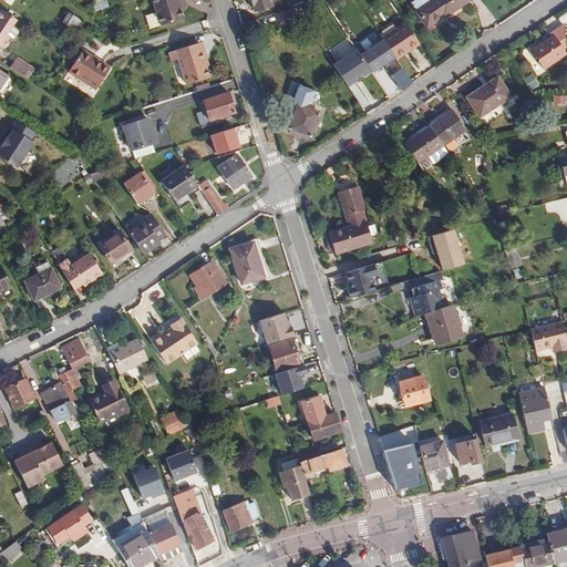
[(179,9),(177,2),(184,0),(153,0),(157,13),(146,16),(151,29),(183,19),(179,9)]
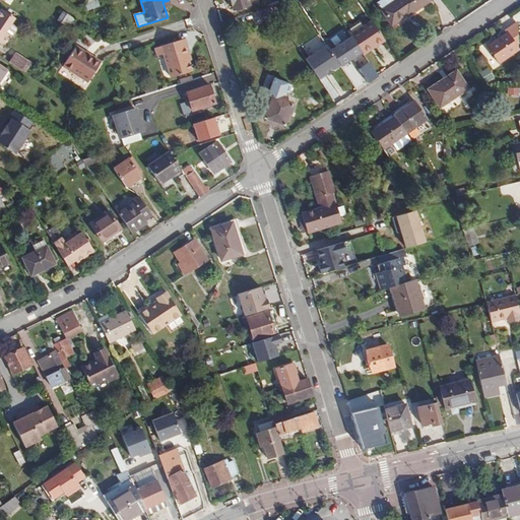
[(171,6),(169,0),(163,2),(165,8),(171,6)]
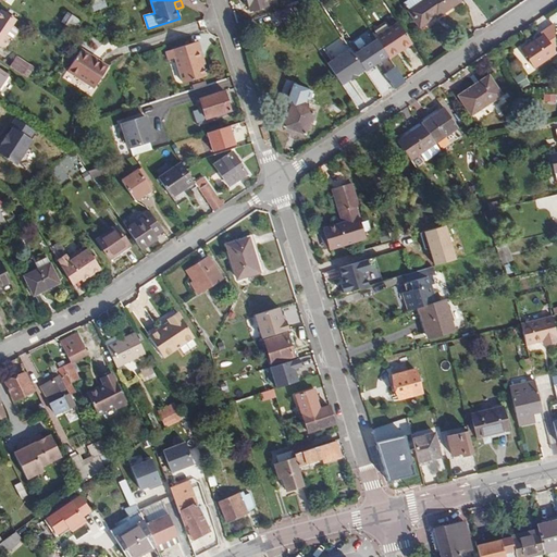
[(273,0),(247,0),(250,11),(275,3),(273,0)]
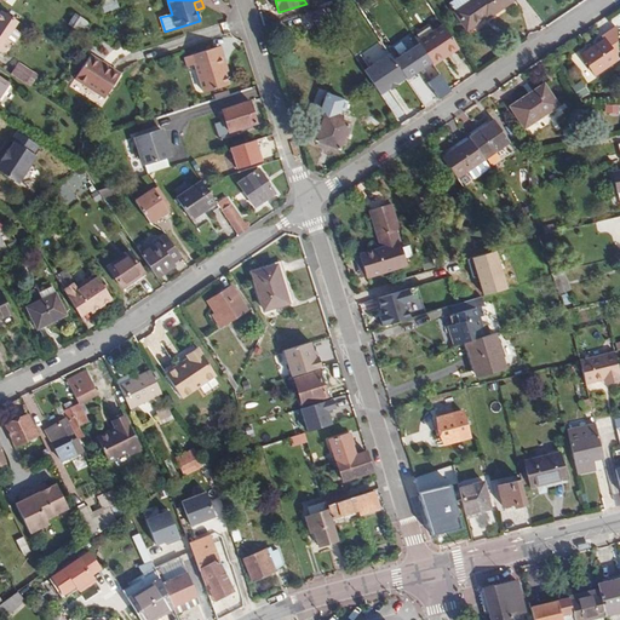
[(512,0),(454,0),(449,4),(454,12),(466,32),(484,18),(486,21),(514,1),(512,0)]
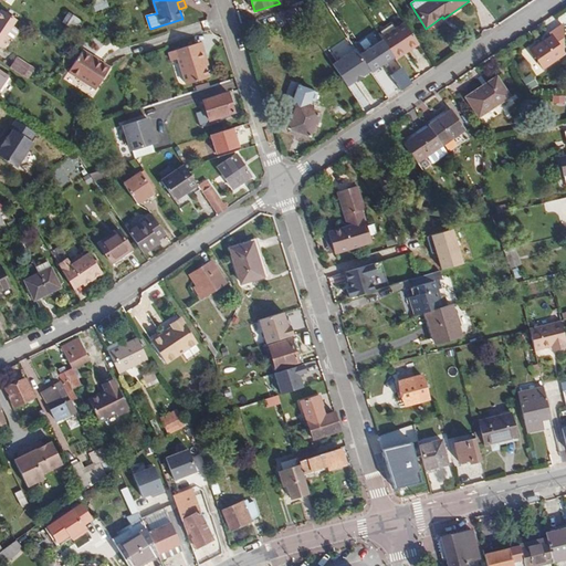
[(279,12),(287,27),(302,21),(293,8),(279,12)]
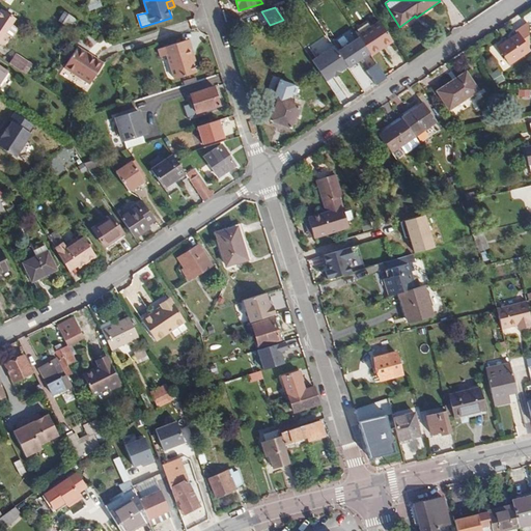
[(5,33),(16,19),(1,9),(0,10),(0,44),(3,46),(9,36),(5,33)]
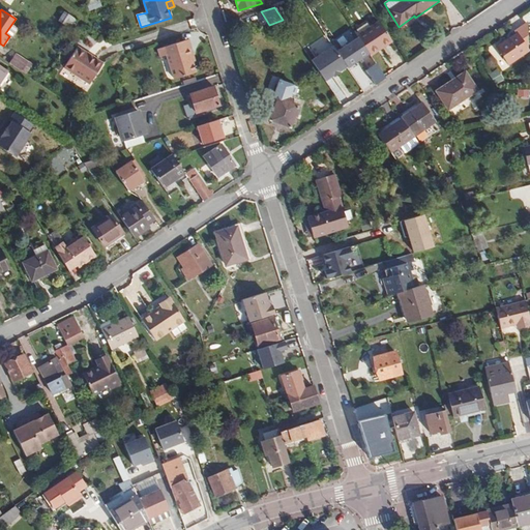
[(69,28),(76,20),(64,11),(58,21),(69,28)]
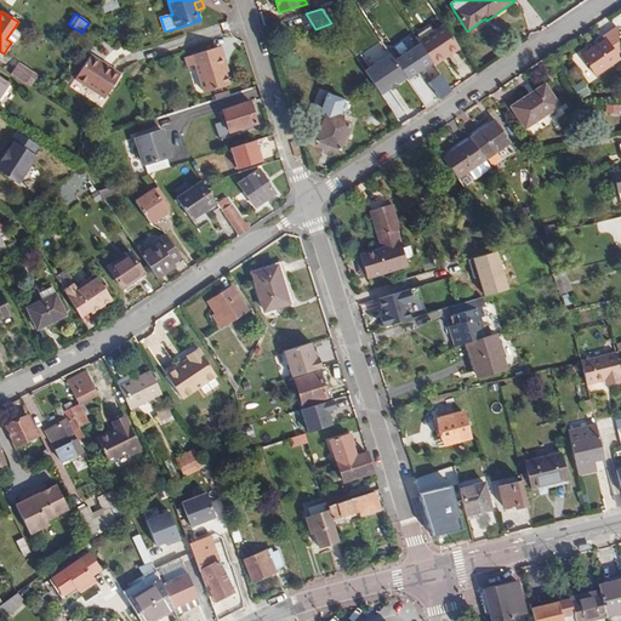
[(302,15),(288,20),(291,30),(307,24),(302,15)]
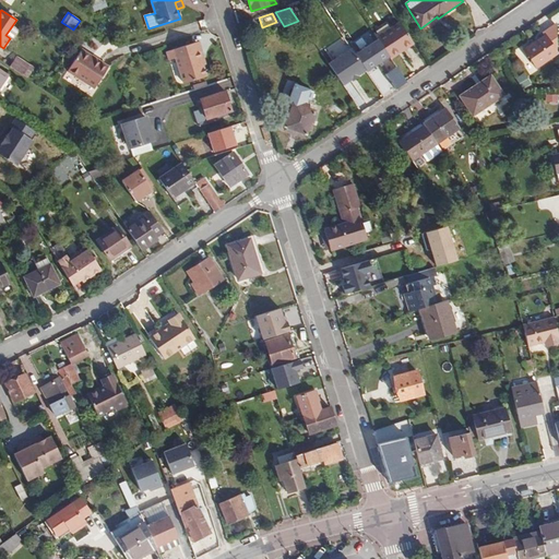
[(375,35),(365,21),(361,23),(359,24),(370,40),(376,36),(375,35)]
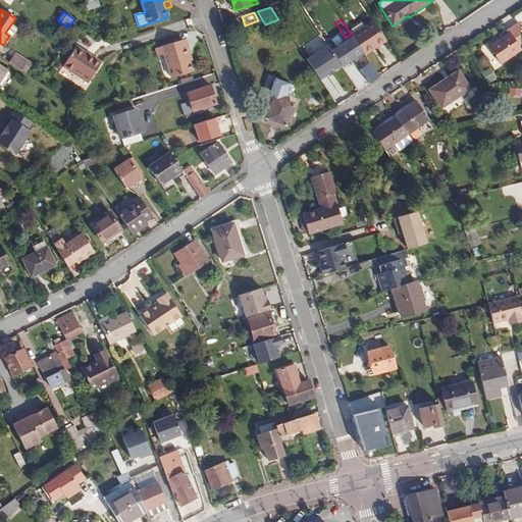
[(366,27),(361,20),(353,25),(355,29),(350,33),(351,34),(352,36),(366,27)]
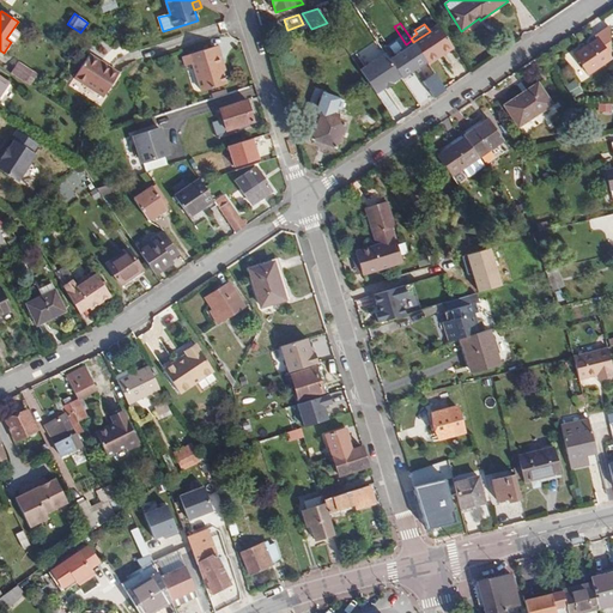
[(413,42),(422,54),(426,62),(439,53),(442,55),(453,47),(438,25),(430,31),(413,42)]
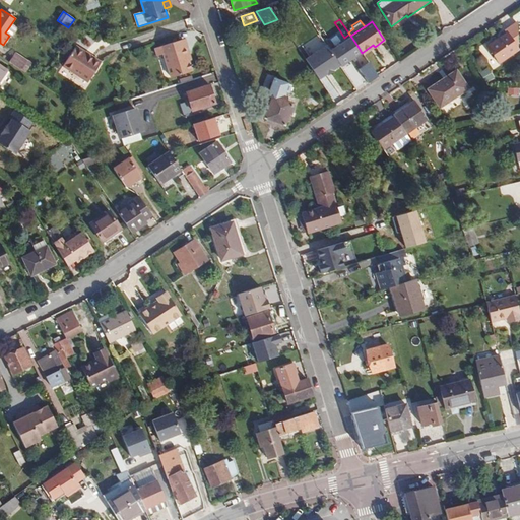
[(518,50),(514,45),(517,43),(517,22),(505,31),(506,34),(488,47),(500,63),(518,50)]
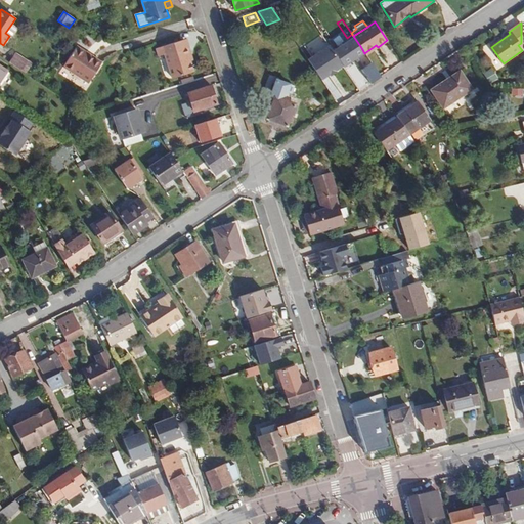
[(165,54),(173,79),(193,72),(183,40),(157,49),(159,56),(165,54)]
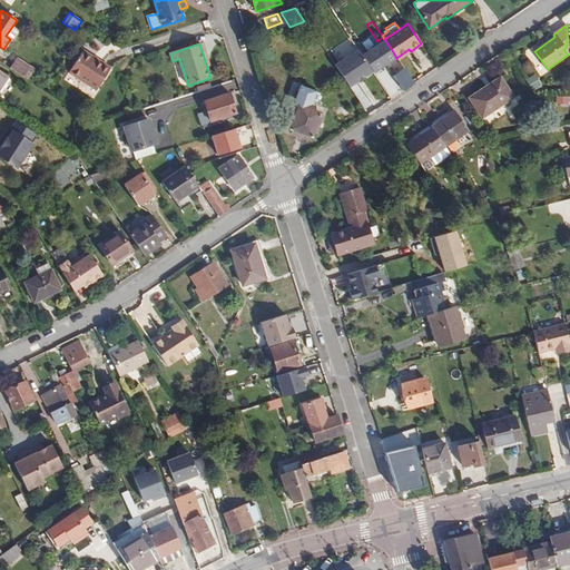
[(69,72),(97,91),(109,70),(94,60),(95,58),(84,50),(69,72)]
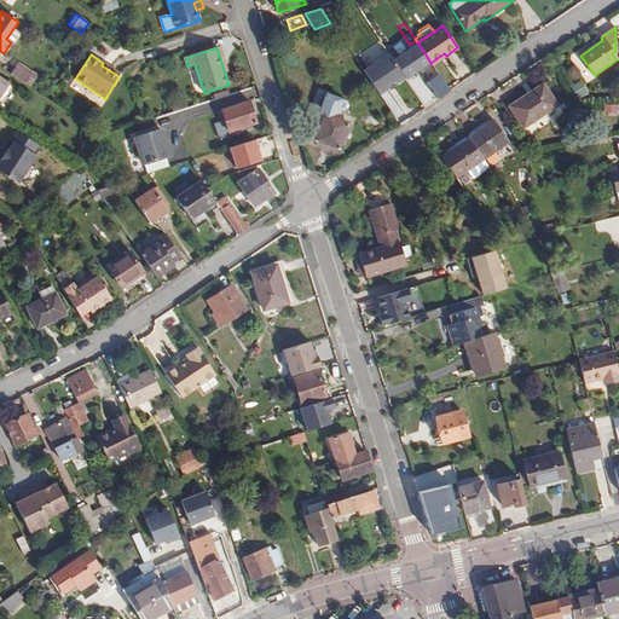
[(441,77),(431,63),(426,55),(417,61),(423,69),(412,76),(422,91),(441,77)]
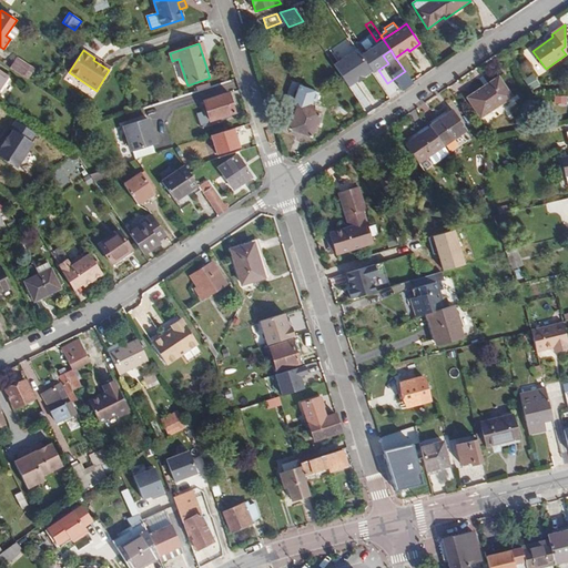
[(111,68),(94,58),(93,60),(109,70),(111,68)]
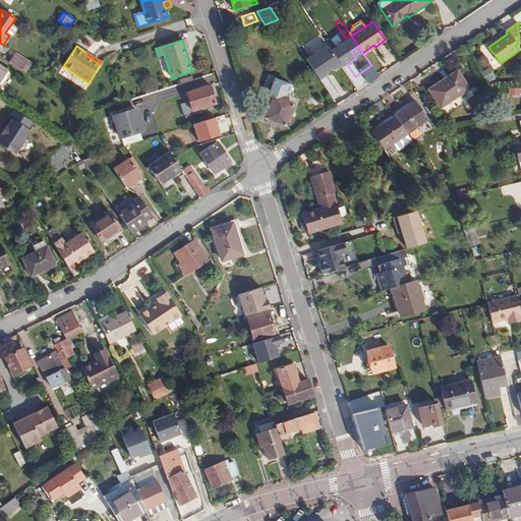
[(25,62),(13,55),(8,62),(20,70),(25,62)]
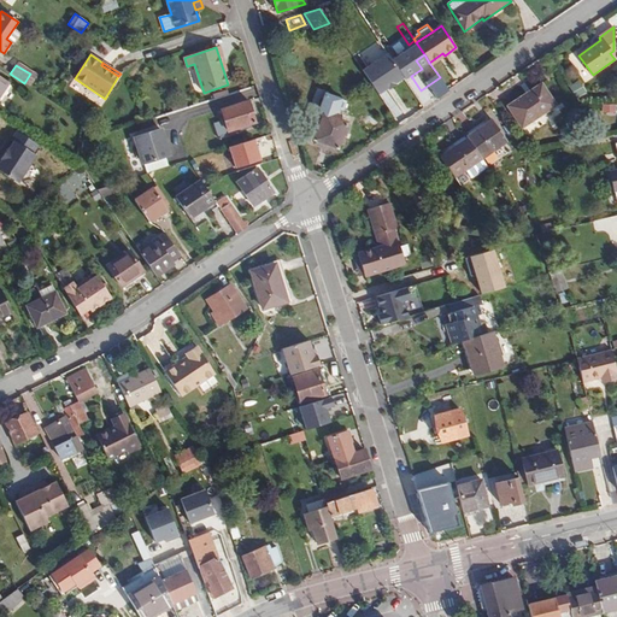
[(0,98),(10,83),(0,76),(0,98)]
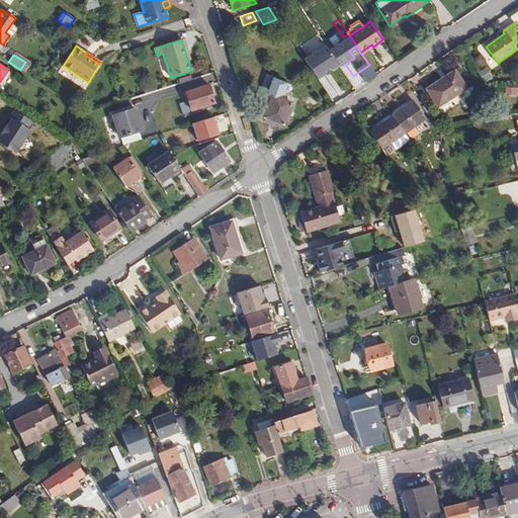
[(483,82),(491,78),(486,68),(478,72),(483,82)]
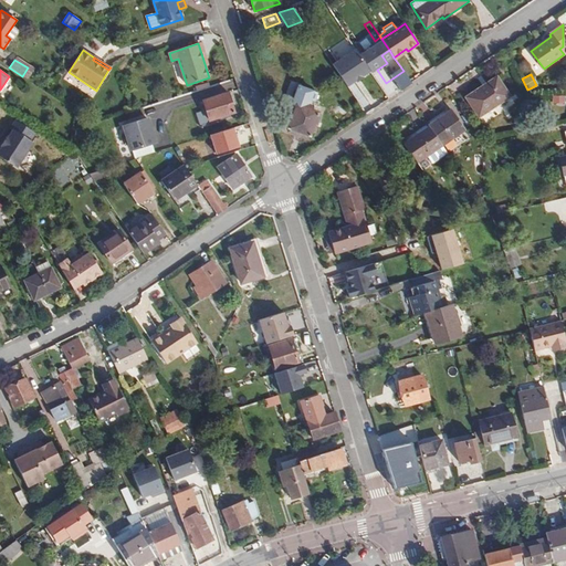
[(465,97),(479,118),(510,97),(496,76),(465,97)]
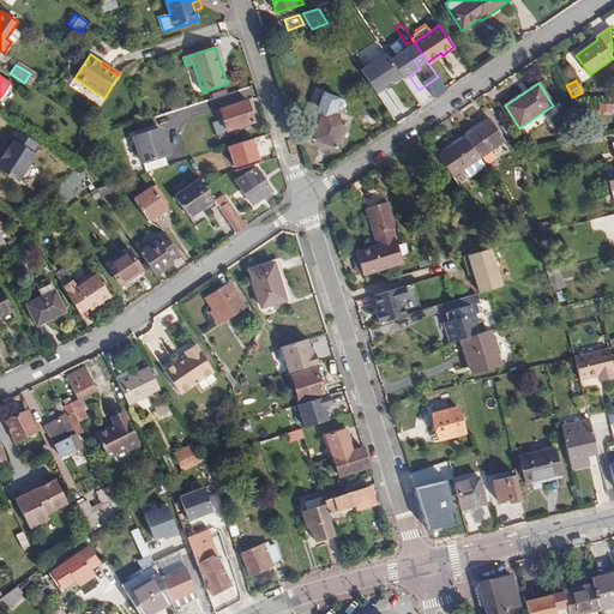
[(397,106),(387,90),(378,96),(389,112),(397,106)]
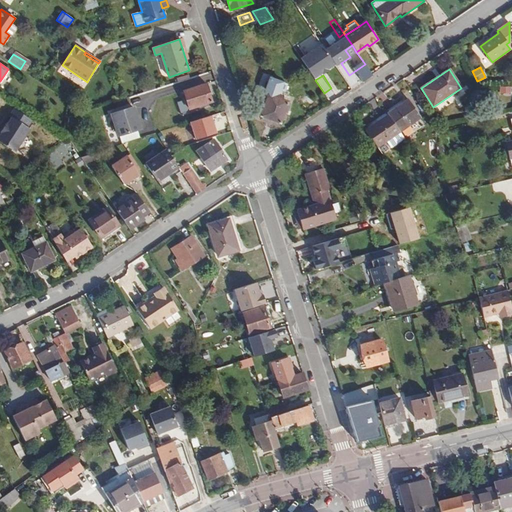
[(190,109),(212,102),(206,84),(184,91),(187,100),(178,103),(182,115),(191,112),(190,109)]
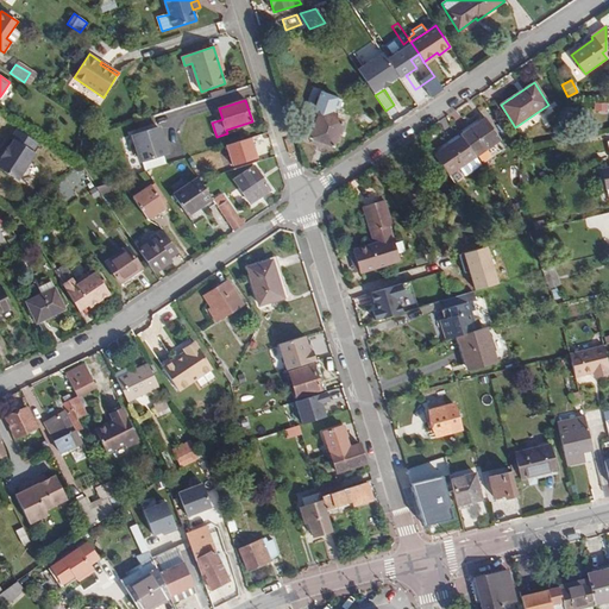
[(319,112),(309,138),(333,148),(343,121),(336,118),(337,115),(336,113),(333,111),(330,111),(327,112),(326,115),(319,112)]
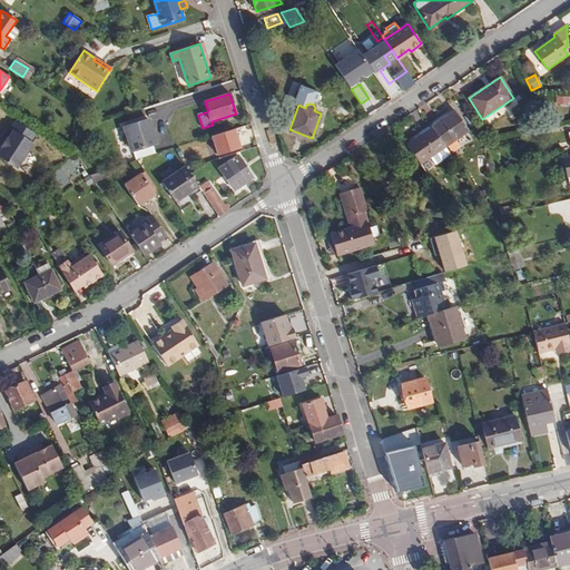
[(431,127),(431,128),(444,147),(469,131),(454,110),(431,127)]
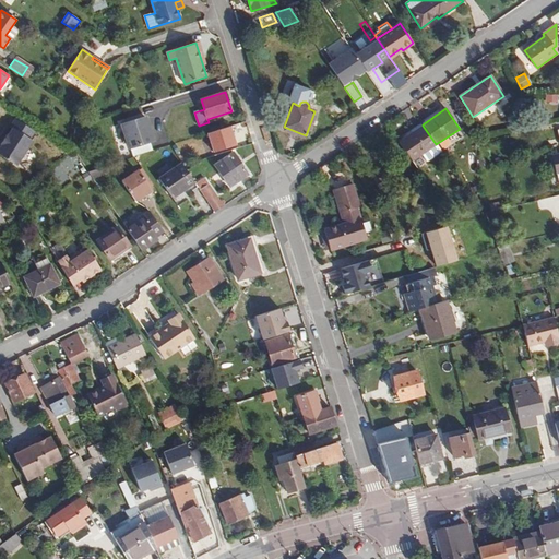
[(146,116),(121,125),(128,149),(154,141),(146,116)]
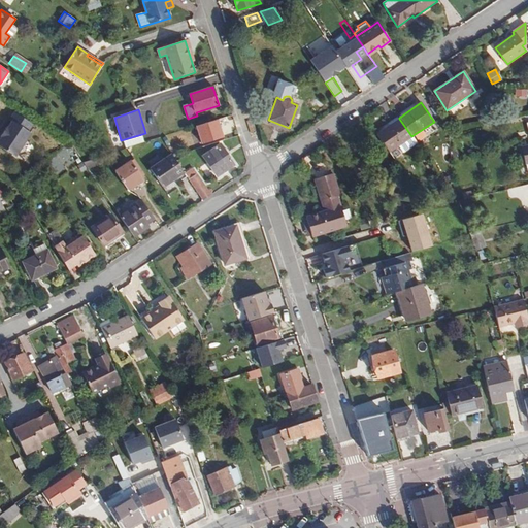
[(33,124),(14,112),(9,120),(12,122),(7,128),(6,127),(0,136),(2,137),(0,139),(0,146),(15,157),(31,133),(28,131),(33,124)]
